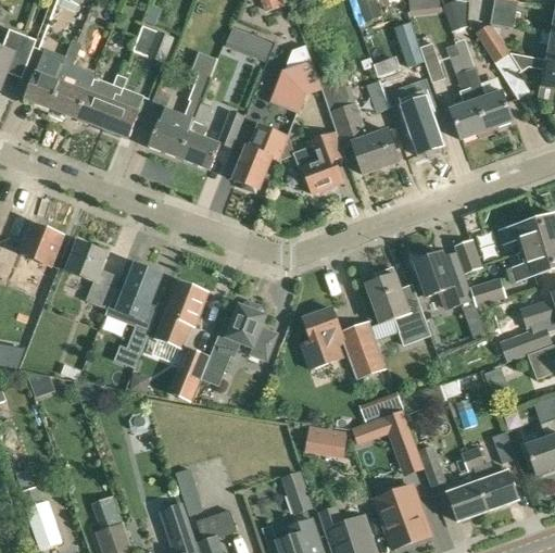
[(288,1),(287,0),(260,0),(264,11),(288,1)]
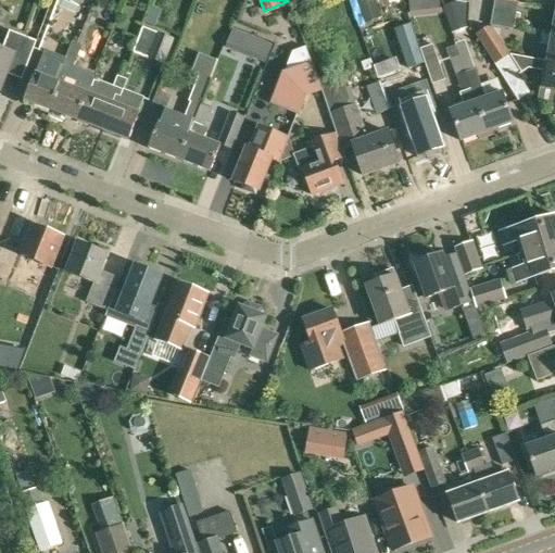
[(381,14),(375,0),(356,0),(365,21),(381,14)]
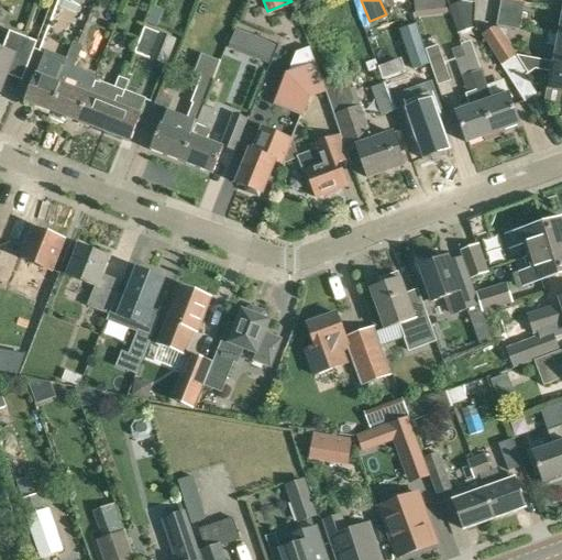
[(458,0),(447,4),(458,31),(473,25),(471,1),(471,0),(458,0)]
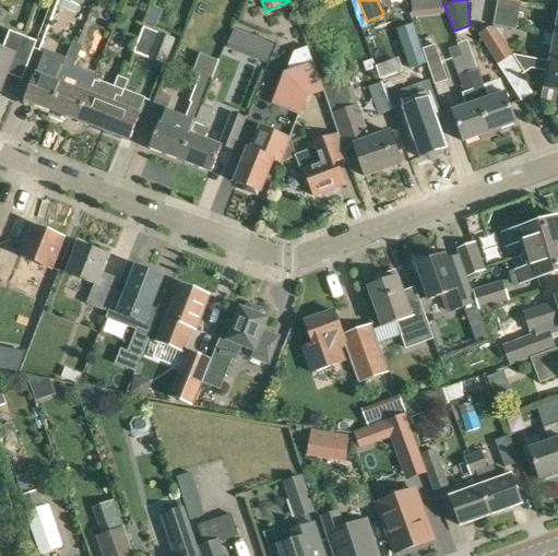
[(518,1),(511,0),(497,0),(491,23),(515,27),(520,0),(518,0),(518,1)]
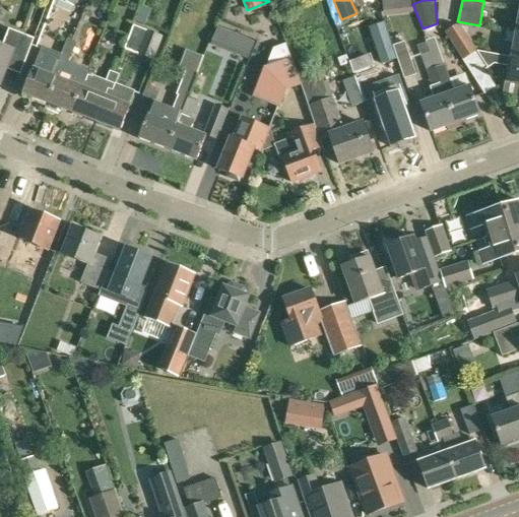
[(462,58),(475,50),(464,33),(467,25),(455,22),(444,29),(462,58)]
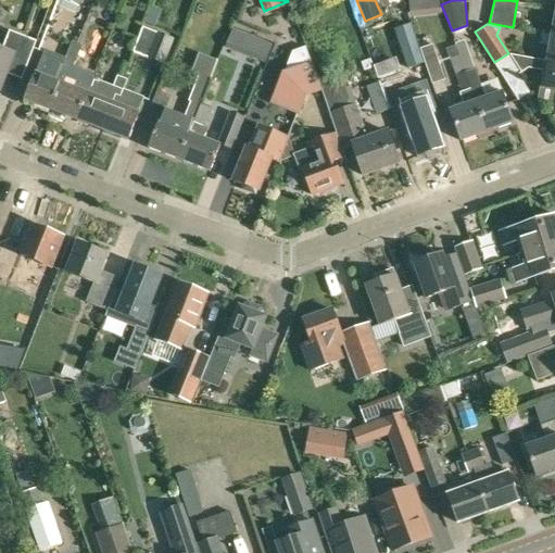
[(173,38),(172,37),(143,26),(134,50),(164,62),(173,38)]
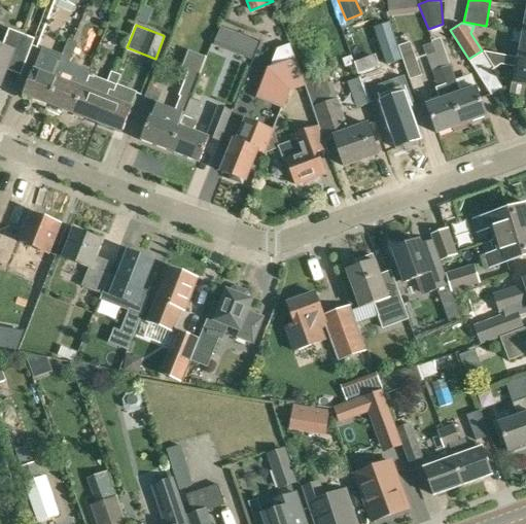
[(24,63),(35,36),(8,26),(2,44),(0,43),(0,82),(9,58),(24,63)]
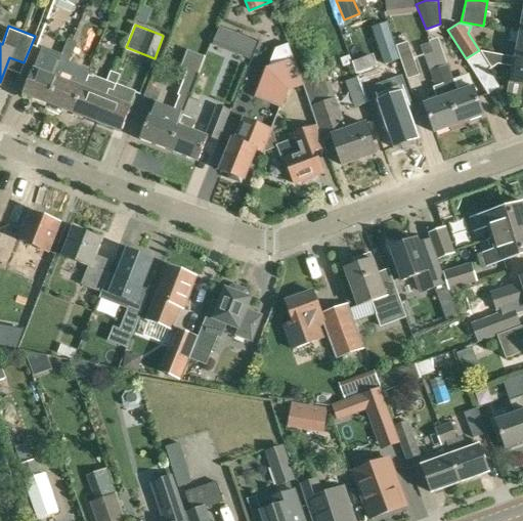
[(522,31),(518,31),(514,55),(522,56),(522,31)]
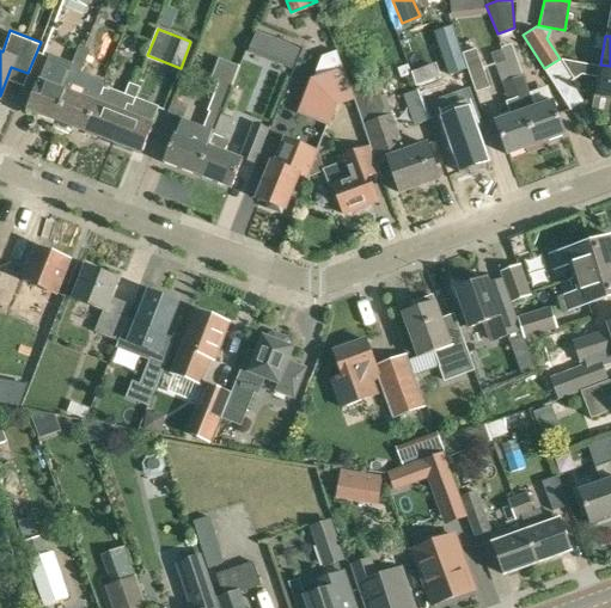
[(505,99),(509,114),(495,120),(506,153),(564,133),(554,99),(535,105),(523,72),(521,72),(511,42),(501,45),(501,48),(490,51),(501,79),(508,98),(505,99)]
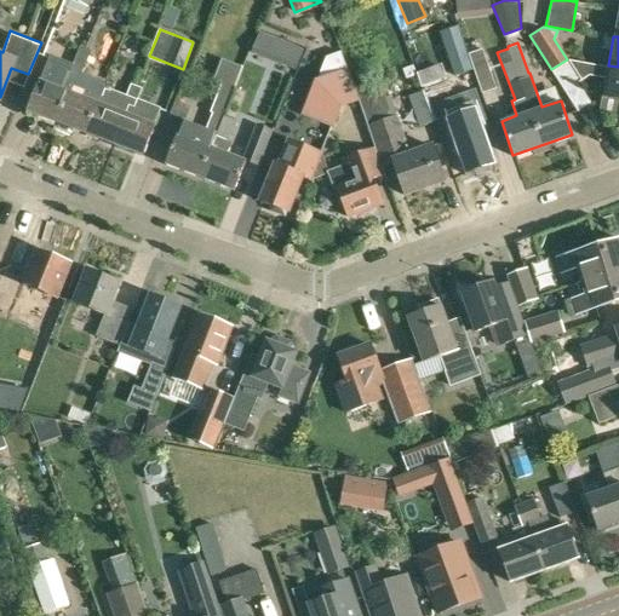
[(73,62),(84,65),(91,47),(80,44),(73,62)]
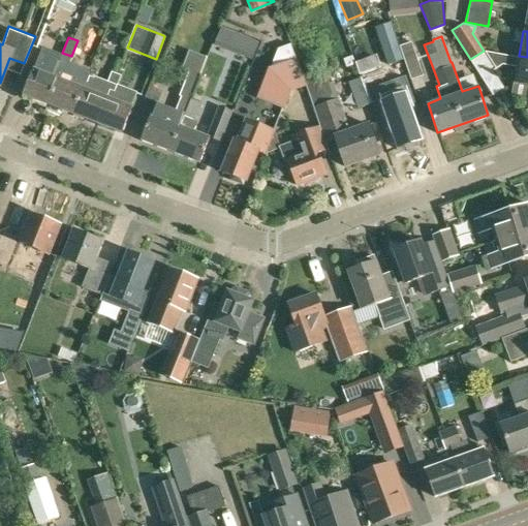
[(410,78),(423,73),(410,39),(399,43),(410,78)]
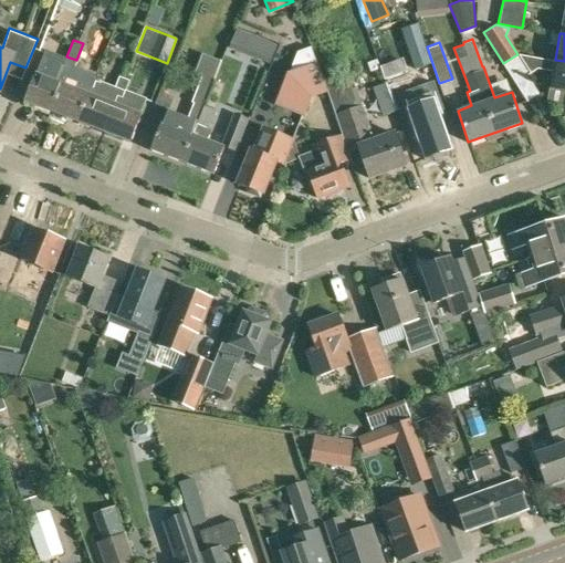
[(294,58),(299,69),(317,62),(311,45),(297,50),(294,58)]
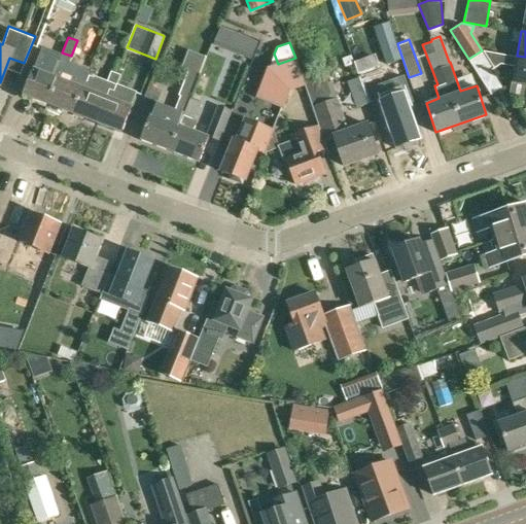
[(482,50),(468,59),(480,76),(490,69),(492,67),(482,50)]
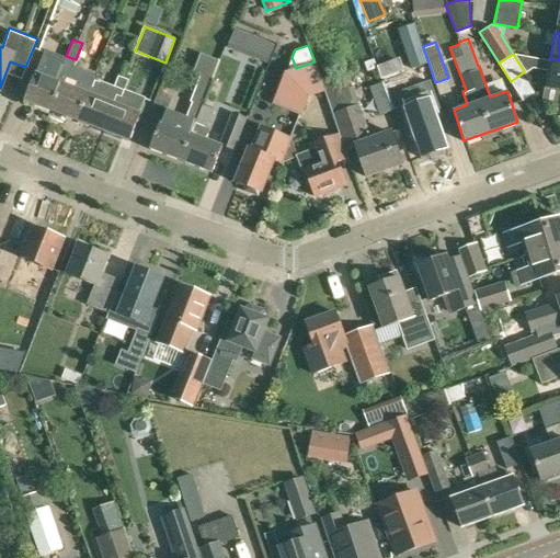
[(546,86),(559,88),(558,101),(559,101),(559,60),(550,59),(513,54),(524,71),(533,66),(539,67),(548,69),(546,84),(546,86)]
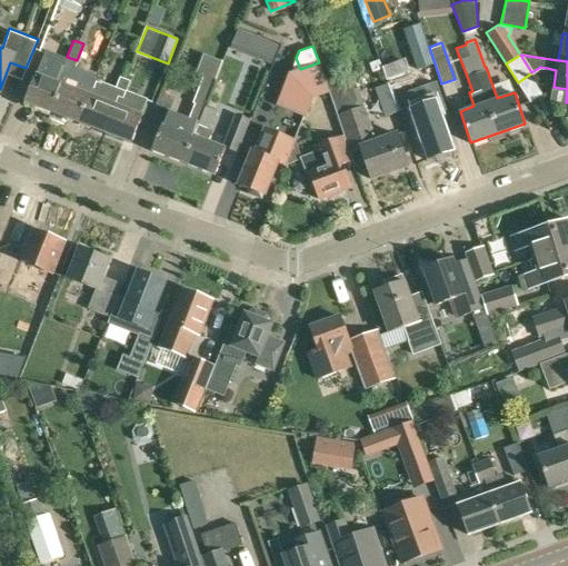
[(61,72),(67,58),(61,56),(58,62),(42,57),(26,101),(51,110),(66,75),(61,72)]
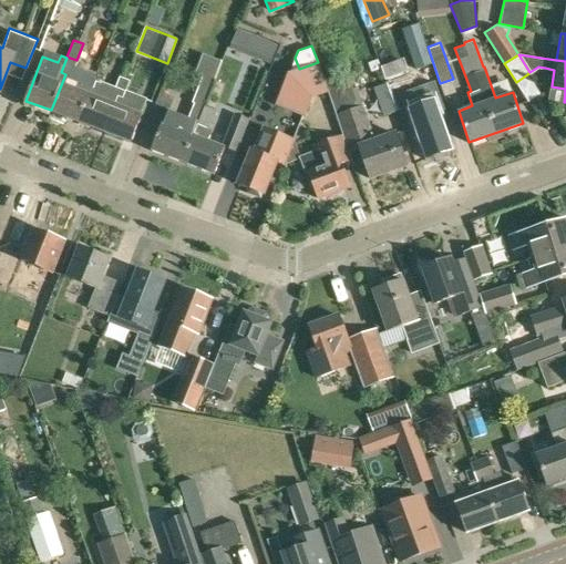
[(67,57),(67,58),(61,72),(65,74),(51,110),(78,120),(91,84),(70,77),(76,60),(67,57)]
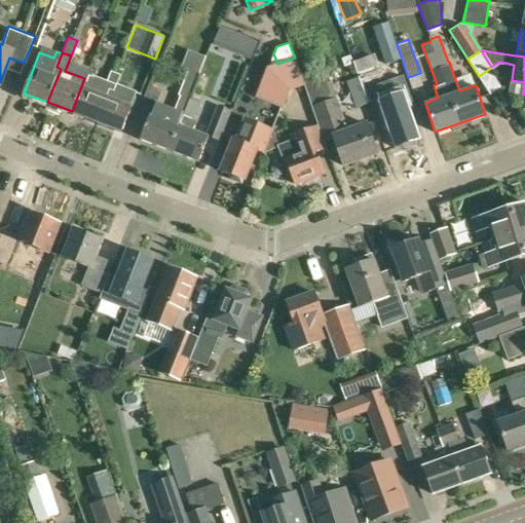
[(303,82),(295,58),(277,64),(287,90),(288,88),(303,82)]
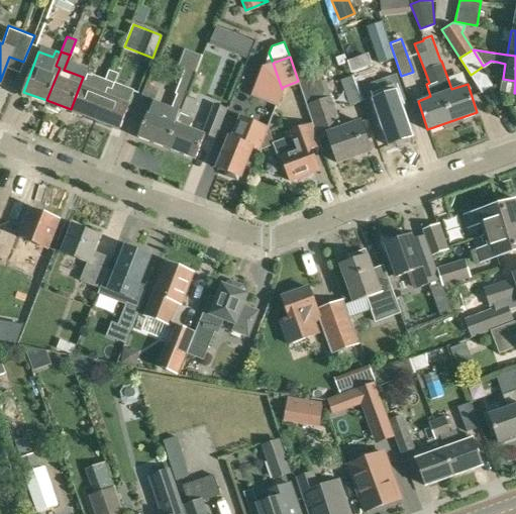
[(282,89),(273,63),(264,66),(253,91),(277,101),(282,89)]
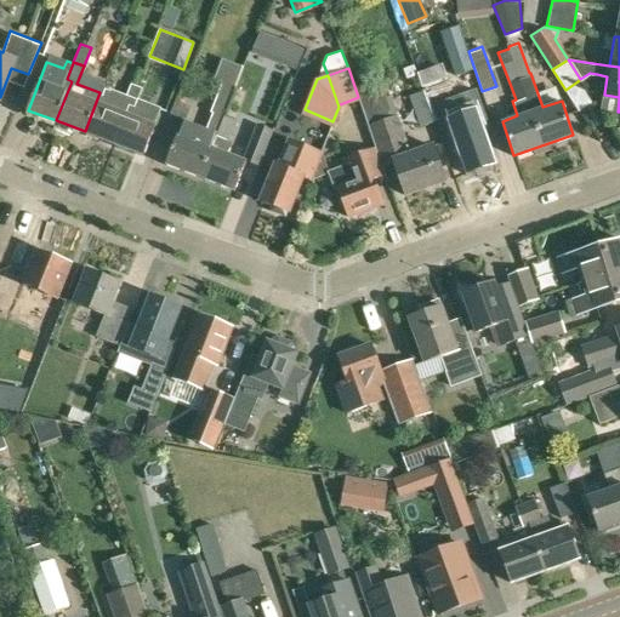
[(447,75),(421,85),(422,89),(425,93),(450,85),(447,75)]
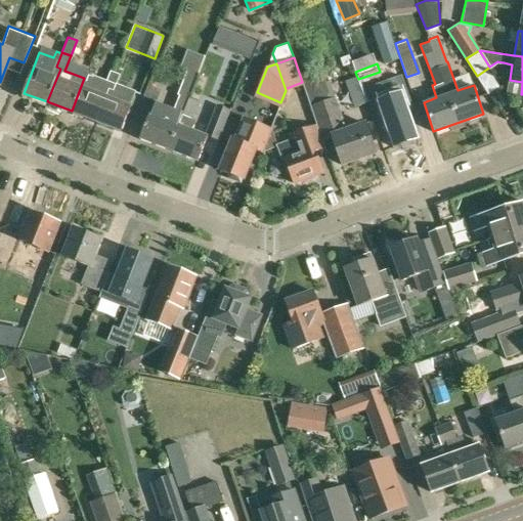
[(179,93),(174,106),(182,110),(197,73),(186,69),(177,92),(179,93)]
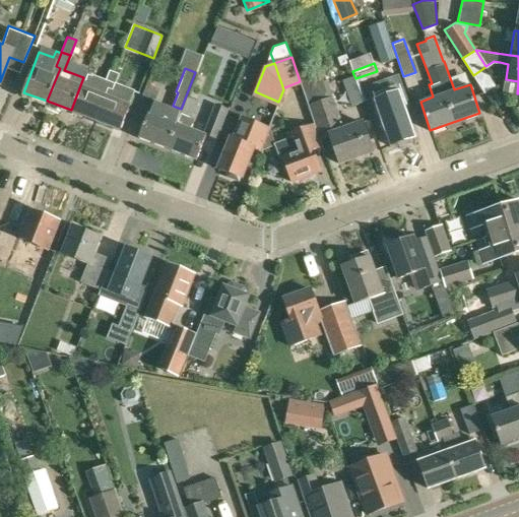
[(86,71),(83,77),(71,110),(95,120),(109,86),(113,87),(115,82),(119,73),(109,69),(105,78),(86,71)]
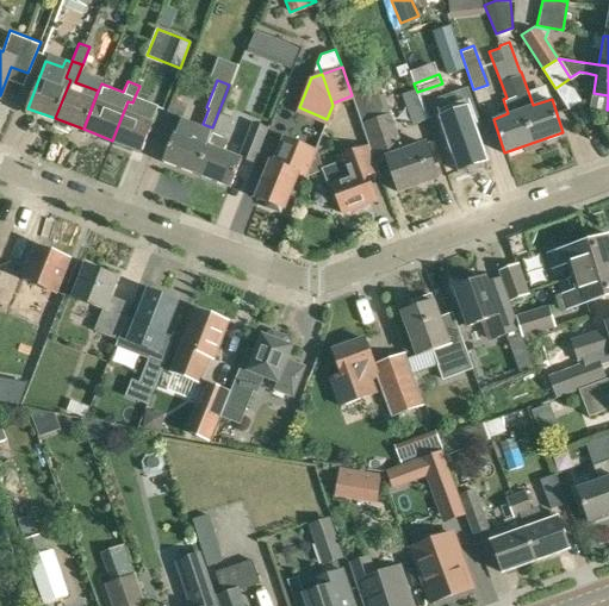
[(212,127),(211,131),(223,136),(230,116),(237,118),(248,92),(229,85),(212,127)]
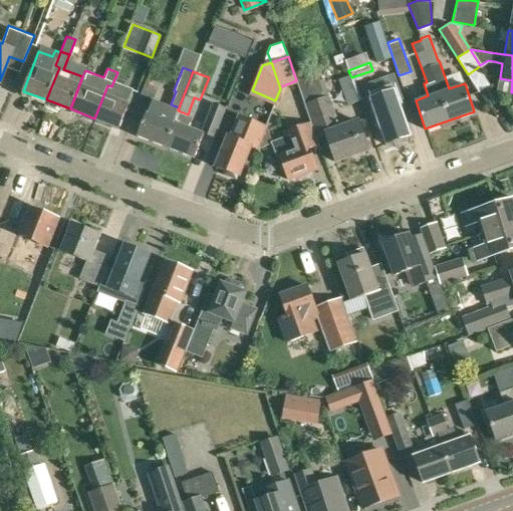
[(393,73),(364,83),(386,143),(395,140),(397,146),(410,141),(408,135),(409,134),(399,105),(404,104),(393,73)]
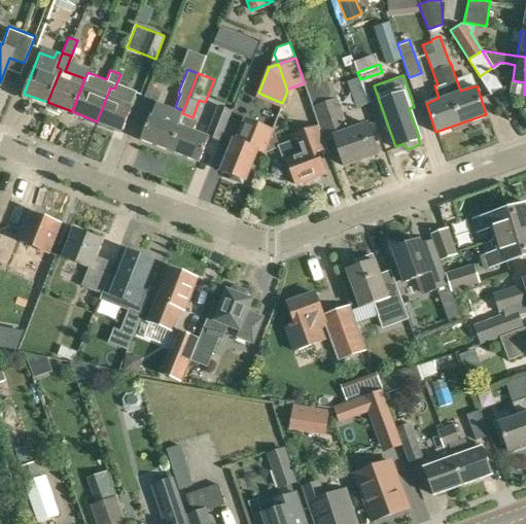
[(311,105),(312,107),(319,127),(324,140),(334,137),(344,164),(378,151),(366,121),(348,129),(336,96),(330,82),(307,91),(312,104),(311,105)]
